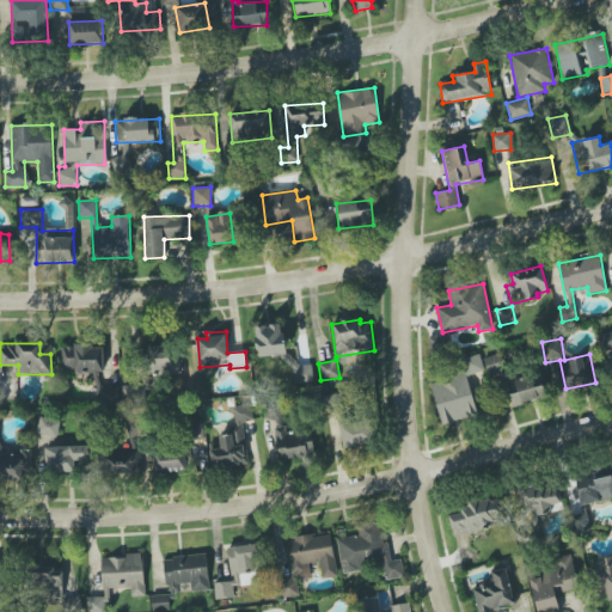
[(62,346),(62,372),(104,371),(103,346),(62,346)]
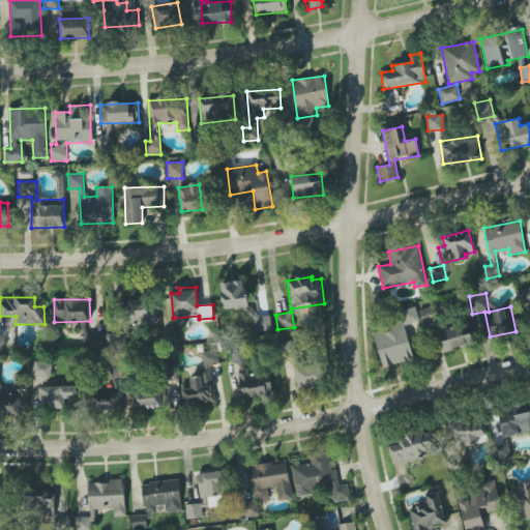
[(122,301),(124,324),(153,322),(151,299),(122,301)]
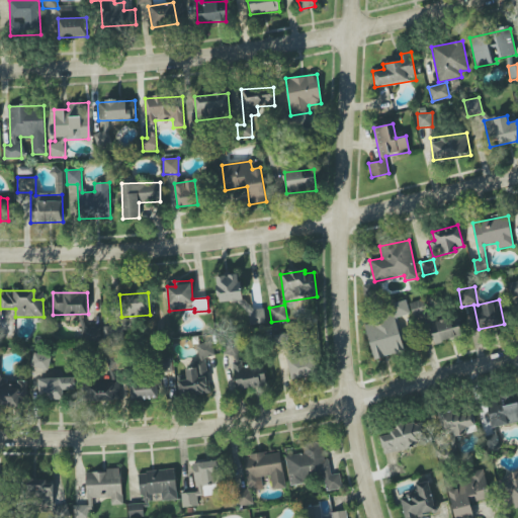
[(428,315),(423,299),(410,304),(415,319),(428,315)]
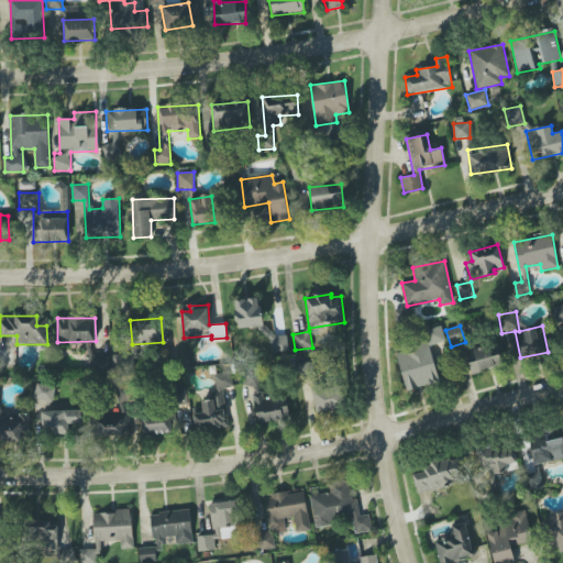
[(396,353),(406,392),(440,382),(430,345),(445,341),(441,327),(412,334),(417,348),(396,353)]
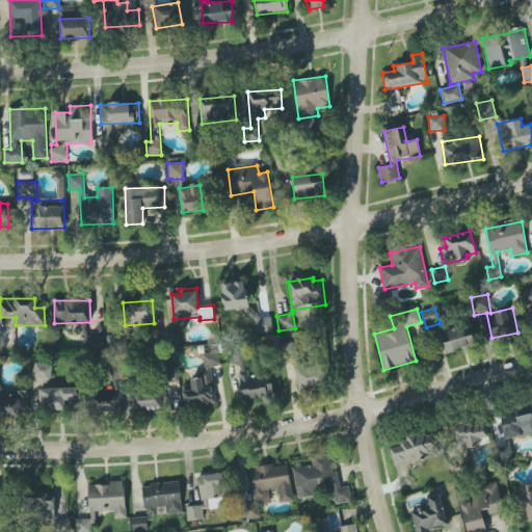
[(478,346),(474,324),(441,330),(445,352),(478,346)]
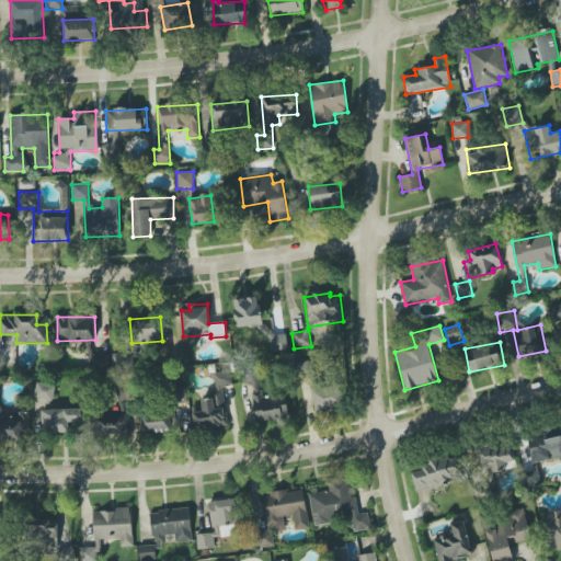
[(109,354),(89,354),(89,368),(109,368),(109,354)]
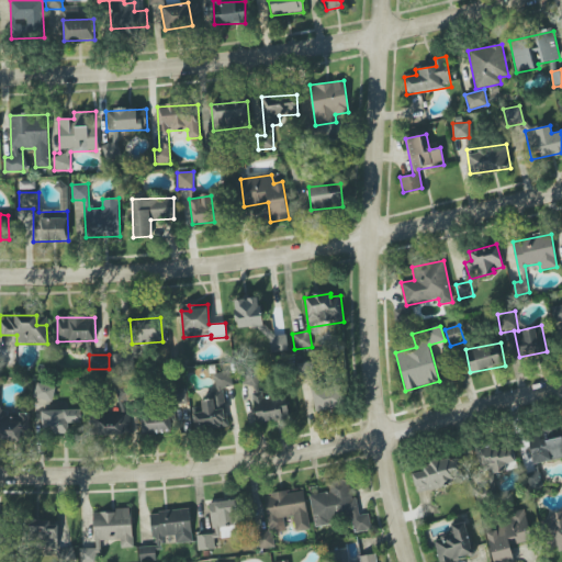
[(298,374),(315,372),(314,362),(296,363),(298,374)]
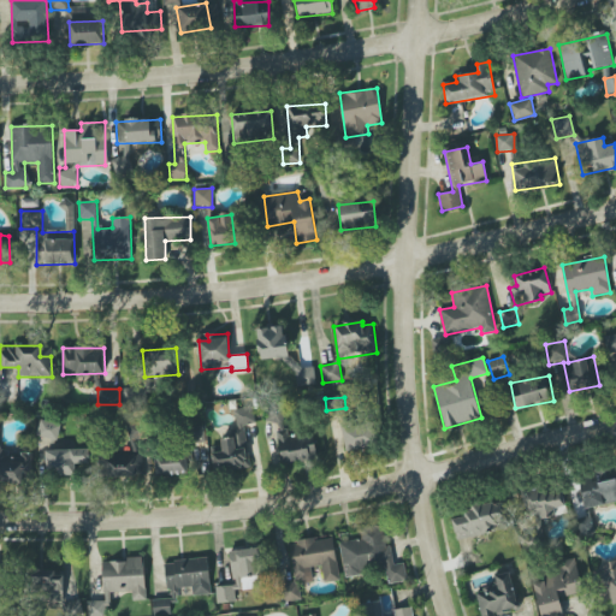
[(279,461),(314,461),(315,434),(285,433),(285,404),(267,404),(267,422),(280,422),(279,461)]
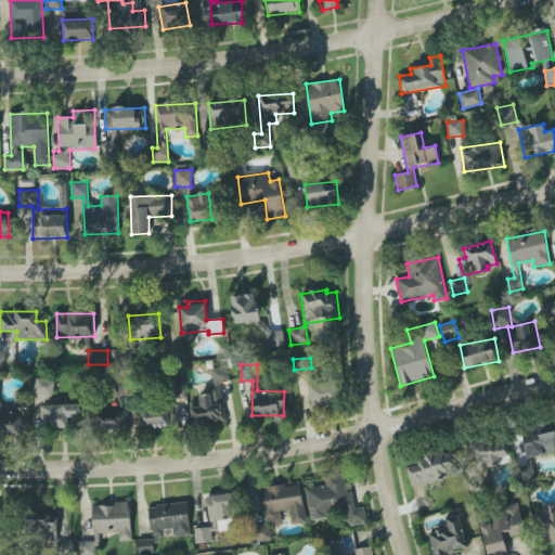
[(193,425),(226,421),(220,383),(230,382),(228,366),(210,369),(214,394),(198,395),(199,407),(191,408),(193,425)]
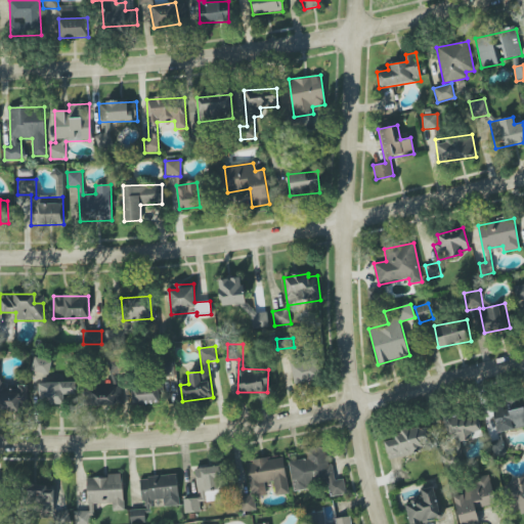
[(50,374),(51,359),(34,357),(33,372),(50,374)]
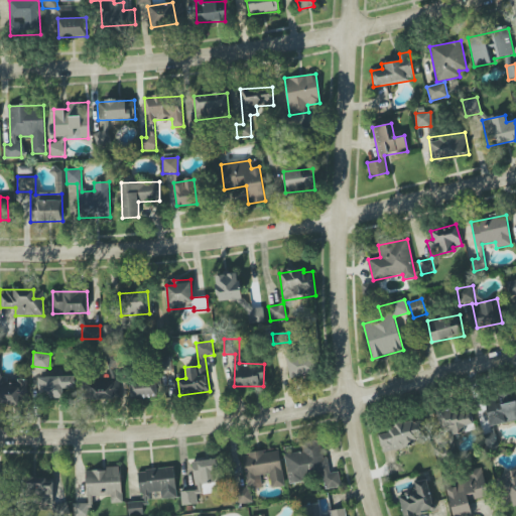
[(312,354),(287,356),(288,376),(313,375),(312,354)]
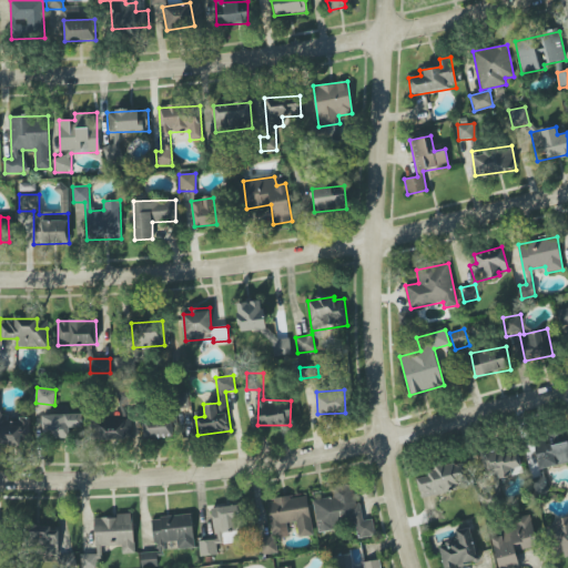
[(118,391),(119,403),(129,403),(129,391),(118,391)]
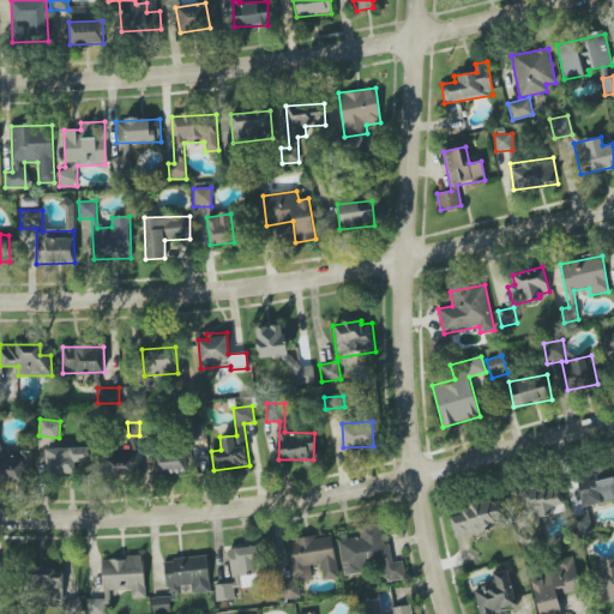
[(89,447),(46,449),(46,474),(76,474),(76,462),(89,462),(89,447)]
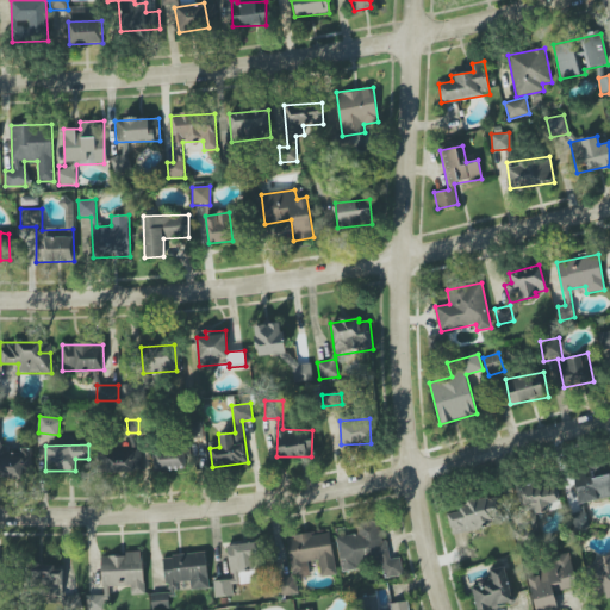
[(31,449),(0,448),(0,478),(31,479),(31,449)]
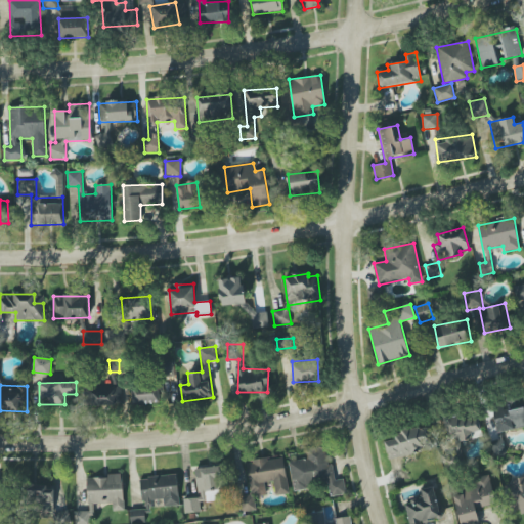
[(85,406),(119,406),(119,385),(84,386),(85,406)]
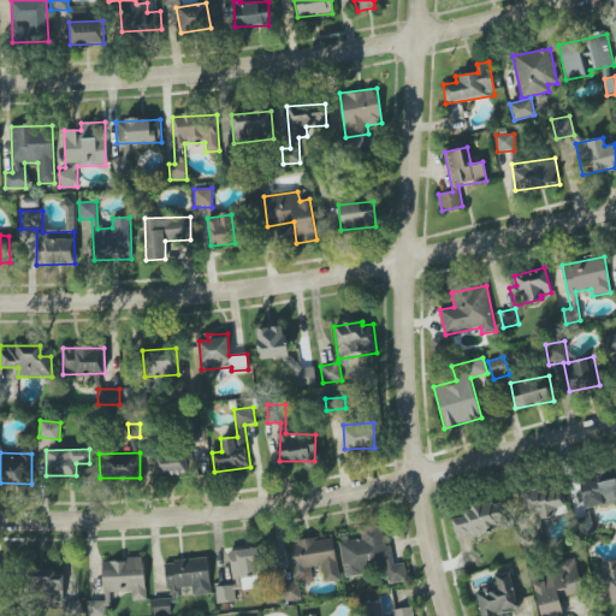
[(187,452),(154,454),(155,477),(188,474),(187,452)]
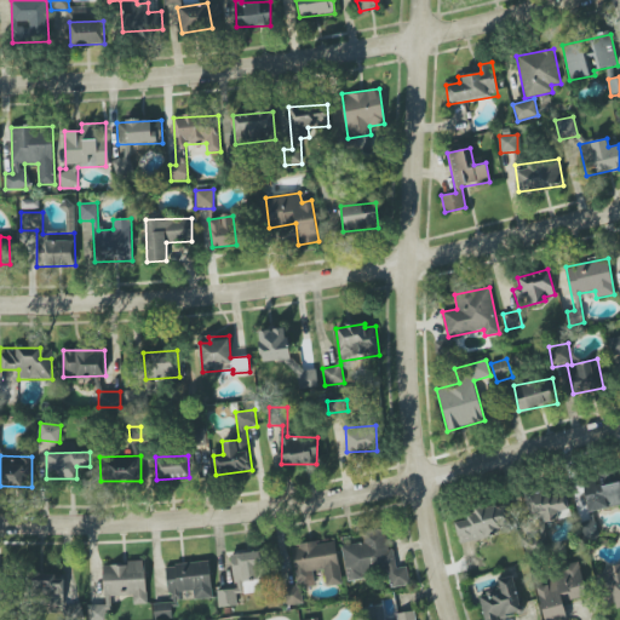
[(619,505),(619,477),(619,474),(583,480),(587,511),(619,505)]
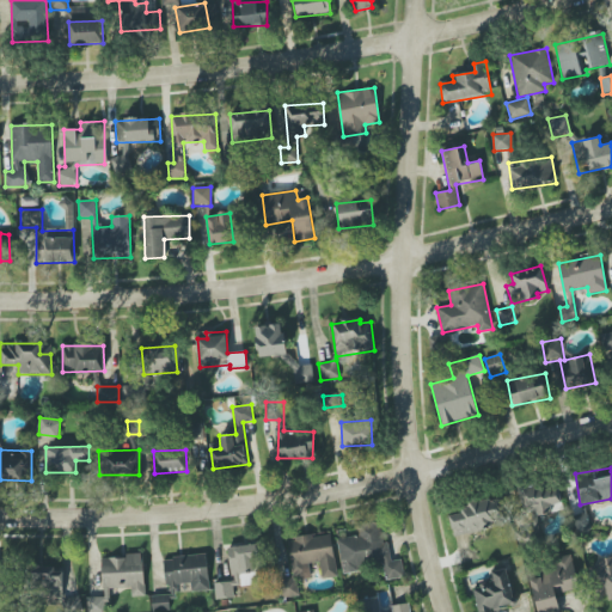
[(555,478),(518,489),(524,513),(536,509),(538,516),(563,509),(555,478)]
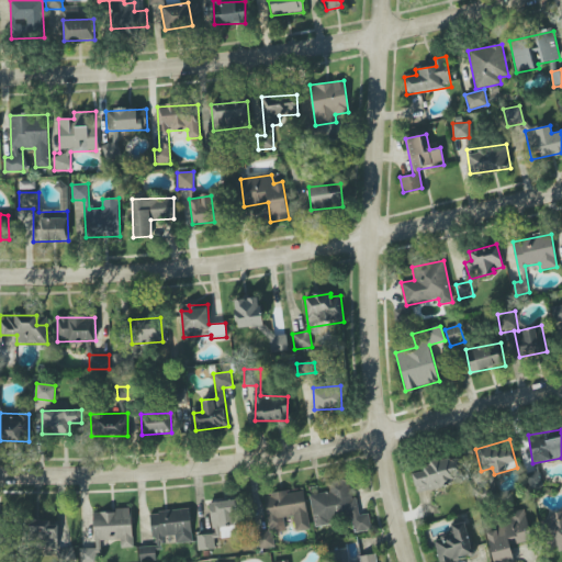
[(416,493),(464,482),(459,458),(412,469),(416,493)]
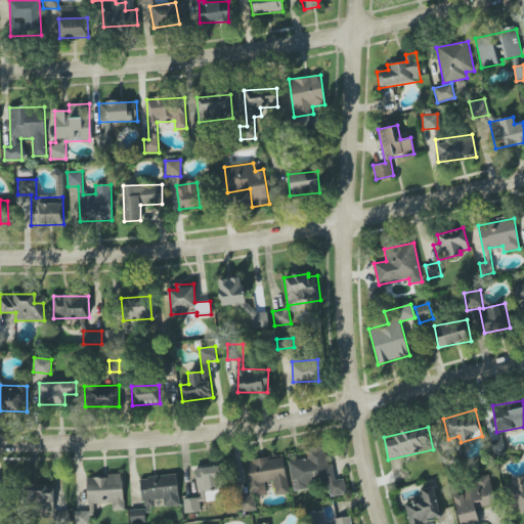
[(289,462),(294,491),(309,489),(308,485),(326,482),(330,496),(346,494),(344,479),(333,480),(328,447),(306,450),(307,459),(289,462)]
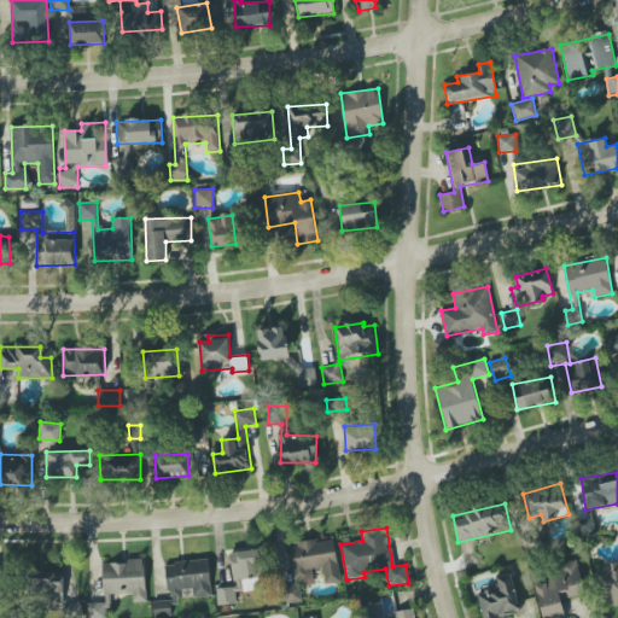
[(336,540),(291,544),(295,584),(284,586),(285,602),(302,601),(301,586),(314,584),(313,569),(322,567),(325,583),(340,582),(336,540)]
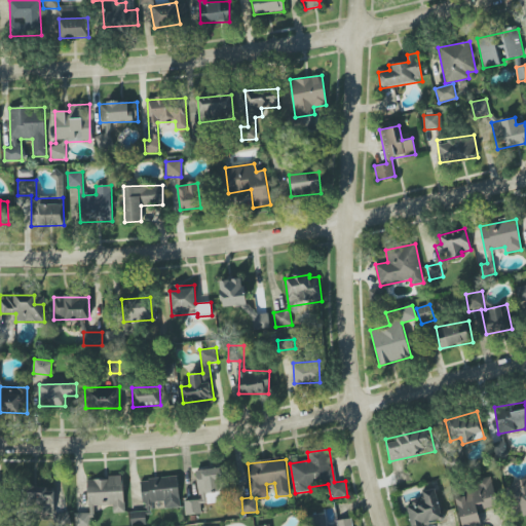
[(200,514),(200,503),(225,502),(223,468),(196,470),(198,500),(184,500),(185,515),(200,514)]
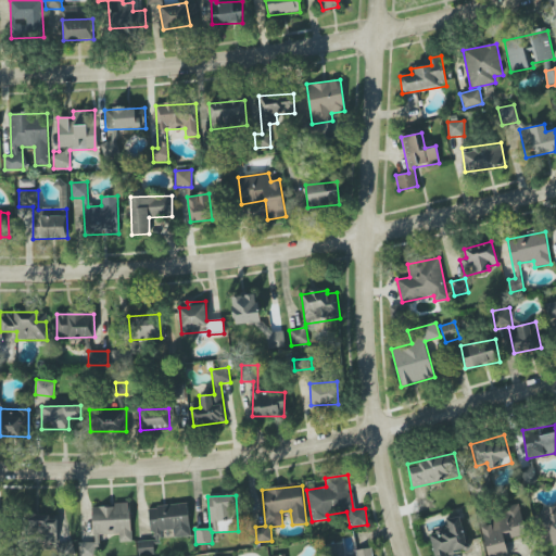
[(118,534),(118,542),(131,541),(130,502),(114,503),(114,506),(92,507),(93,546),(100,546),(99,535),(118,534)]
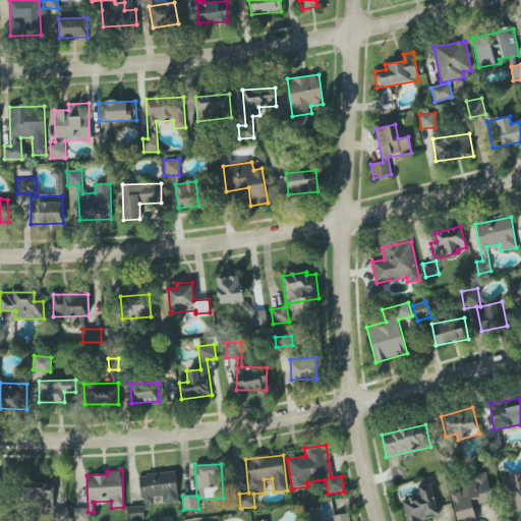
[(178,502),(175,472),(139,475),(141,499),(163,498),(163,504),(178,502)]
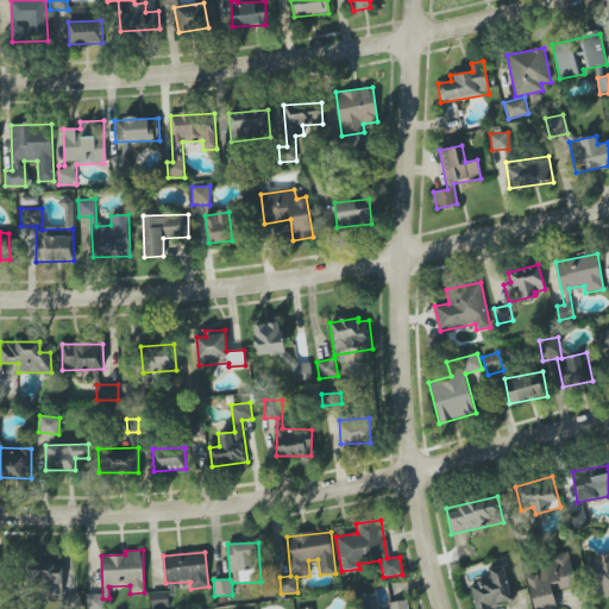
[(596,597),(608,595),(608,553),(590,557),(596,597)]
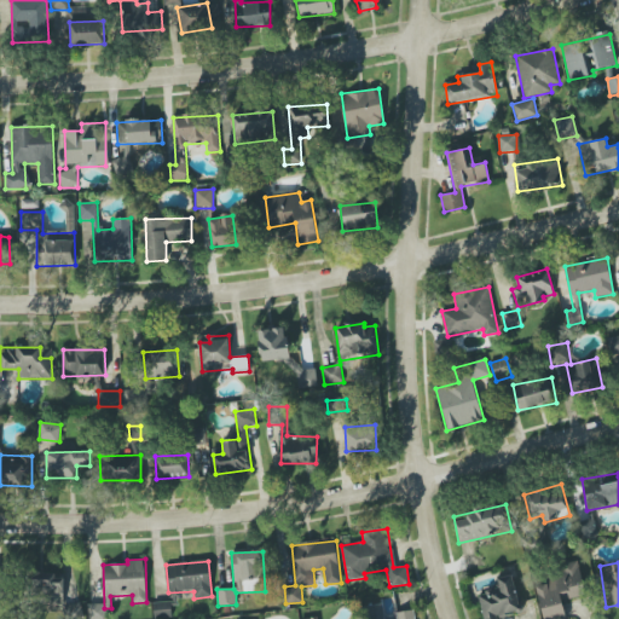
[(585,595),(578,563),(544,571),(548,583),(534,585),(542,618),(550,618),(566,615),(562,601),(585,595)]
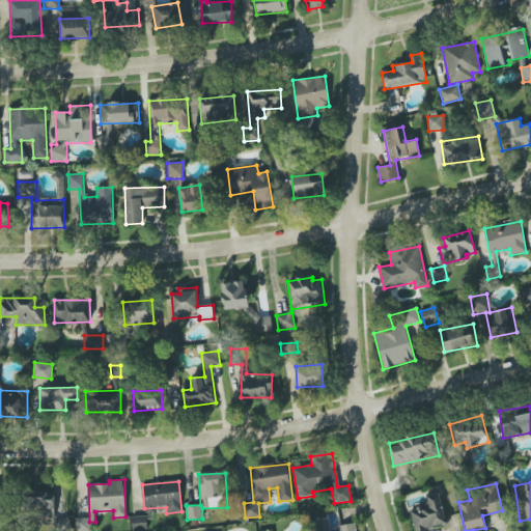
[(40,521),(54,521),(55,493),(26,493),(26,513),(40,513),(40,521)]
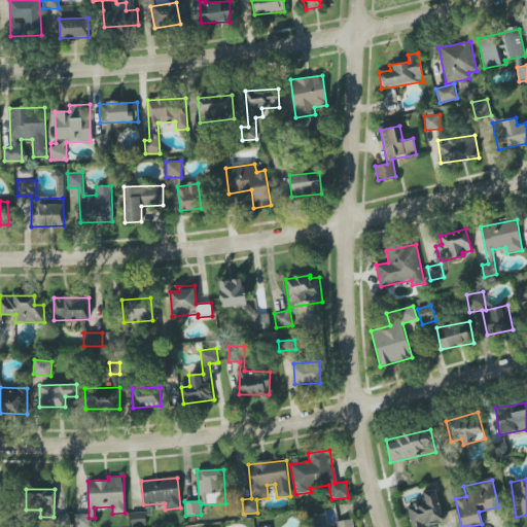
[(423,526),(423,525),(443,522),(436,489),(423,491),(425,500),(407,503),(410,526),(423,526)]
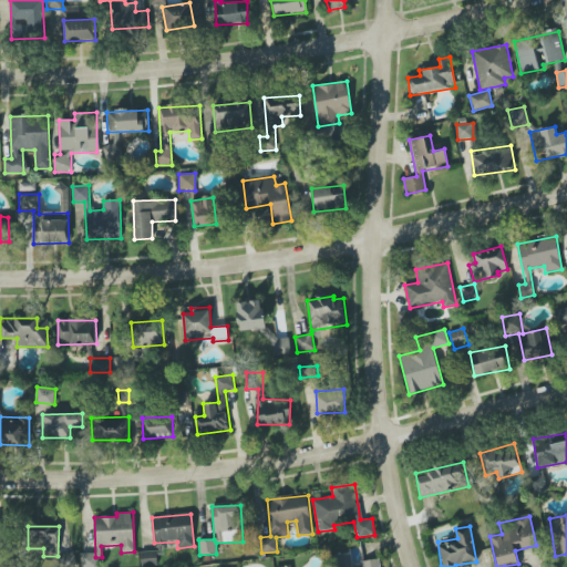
[(141,552),(141,566),(156,566),(156,552),(141,552)]
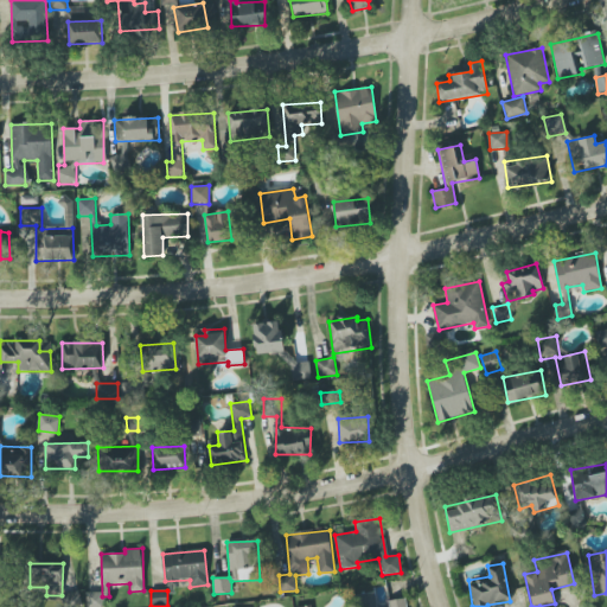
[(85,606),(102,606),(103,592),(85,592),(85,606)]
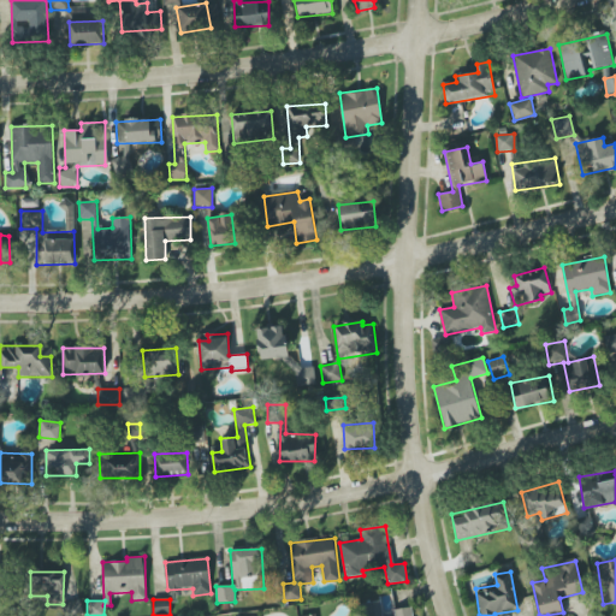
[(413,615),(413,606),(394,609),(394,615),(381,615),(380,600),(369,603),(371,615),(413,615)]
